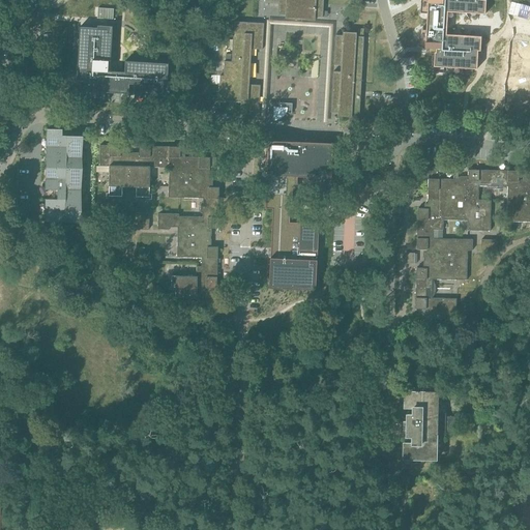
[(278,0),(278,15),(286,15),(286,19),(300,20),(300,16),(307,16),(307,20),(315,21),(315,17),(323,18),(323,0),(278,0)]
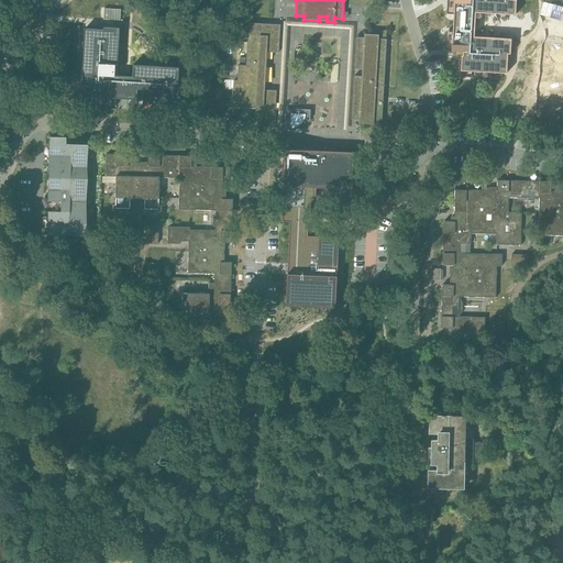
[(440,0),(437,53),(449,54),(449,57),(446,57),(445,73),(492,76),(493,56),(496,56),(497,41),(460,39),(461,14),(501,18),(501,1),(496,1),(496,0),(440,0)]
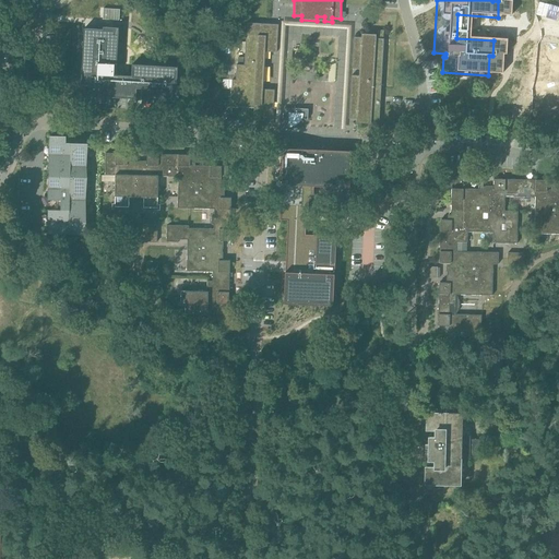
[(558,35),(558,83),(511,88),(514,118),(558,113),(558,8),(549,9),(552,33),(558,33),(558,35)]
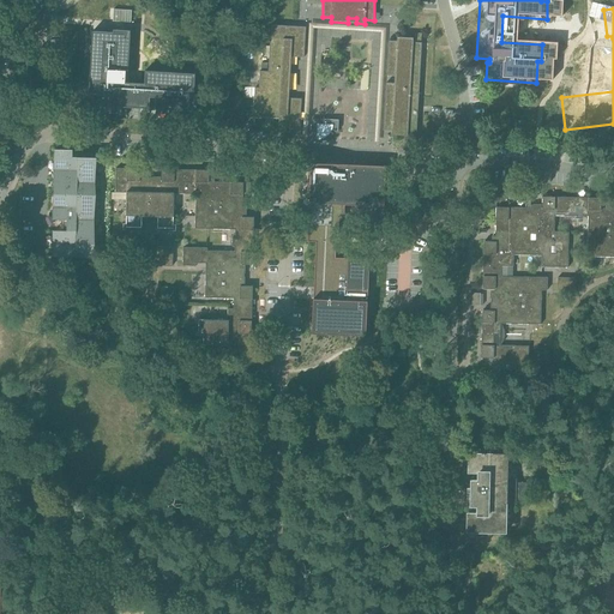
[(304,58),(306,26),(271,25),(269,71),(260,71),(259,88),(254,88),(253,118),(278,119),(278,127),(300,128),(301,98),(289,98),(292,56),(304,58)]
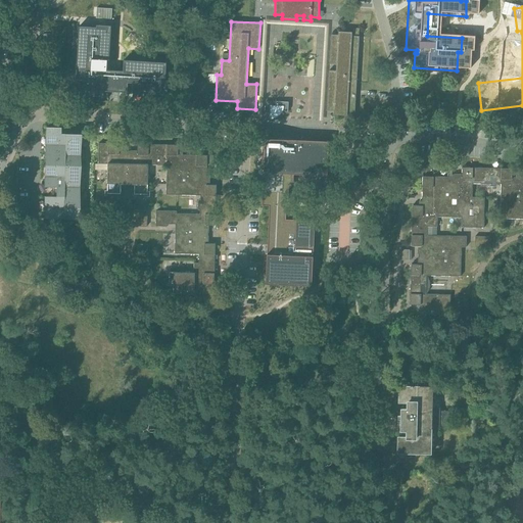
[(115,72),(117,27),(103,26),(103,28),(86,27),(83,81),(96,81),(95,91),(134,93),(135,83),(139,84),(139,94),(174,95),(175,81),(173,81),(174,63),(130,60),(130,72),(115,72)]
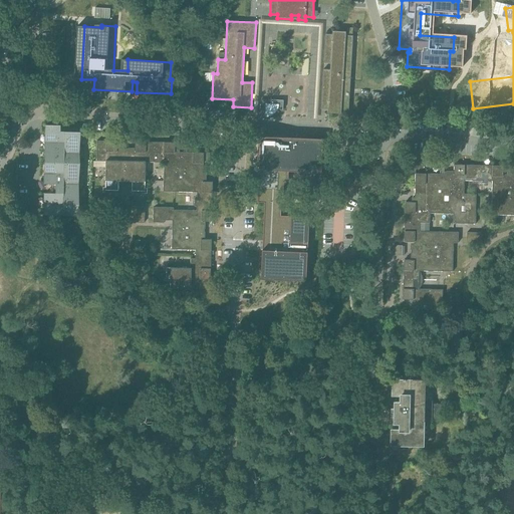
[(345,35),(346,32),(332,31),(332,34),(325,34),(323,63),(330,63),(330,69),(323,69),(321,108),(328,109),(327,112),(341,113),(341,109),(348,110),(352,35),(345,35)]
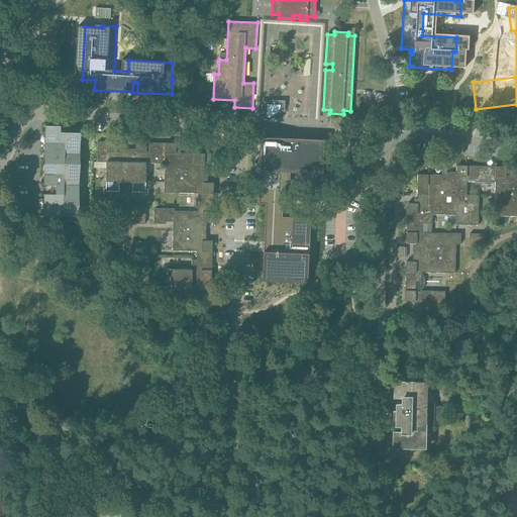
[(263,105),(262,111),(273,112),(273,108),(285,108),(285,101),(263,100),(263,105)]
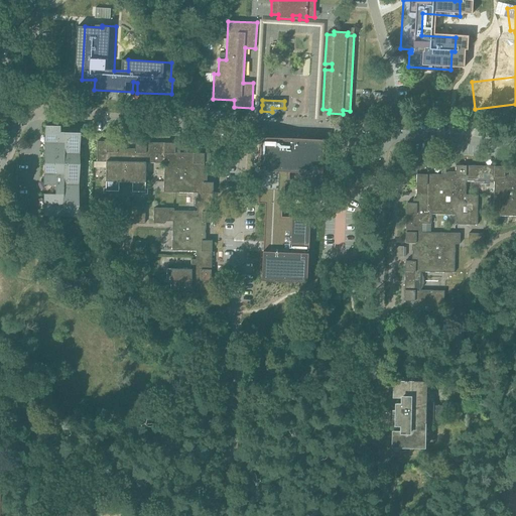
[(79,216),(80,132),(61,132),(61,126),(47,125),(46,184),(53,184),(53,194),(45,194),(45,215),(79,216)]
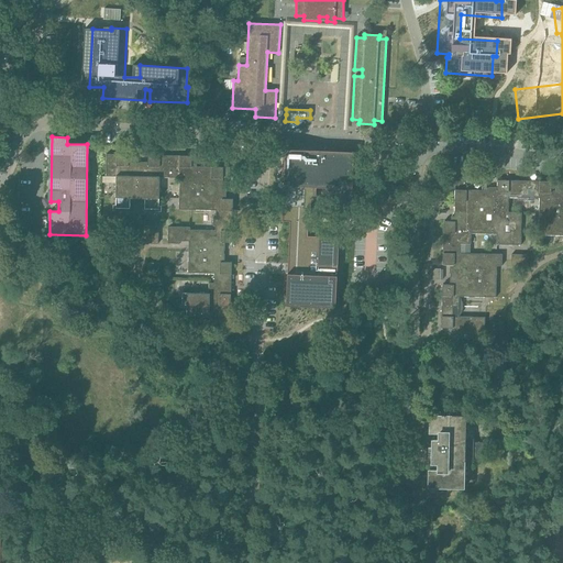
[(132,165),(130,165),(129,165),(129,154),(106,154),(106,176),(117,176),(116,208),(130,208),(130,198),(145,198),(145,208),(159,209),(159,177),(179,177),(179,209),(216,210),(216,213),(213,214),(213,217),(213,223),(214,224),(216,225),(216,230),(190,230),(190,227),(168,225),(167,243),(179,243),(179,241),(189,241),(188,273),(214,273),(214,283),(209,283),(209,293),(183,293),(183,305),(187,305),(187,315),(223,316),(223,312),(222,310),(222,309),(220,309),(221,305),(231,305),(232,262),(221,262),(222,257),(223,257),(224,256),(224,247),(223,246),(221,245),(221,242),(222,242),(232,242),(233,199),(223,198),(223,195),(224,194),(225,192),(225,188),(222,187),(223,167),(191,166),(191,155),(148,155),(148,165),(144,165),(144,163),(143,162),(134,162),(133,163),(132,165)]
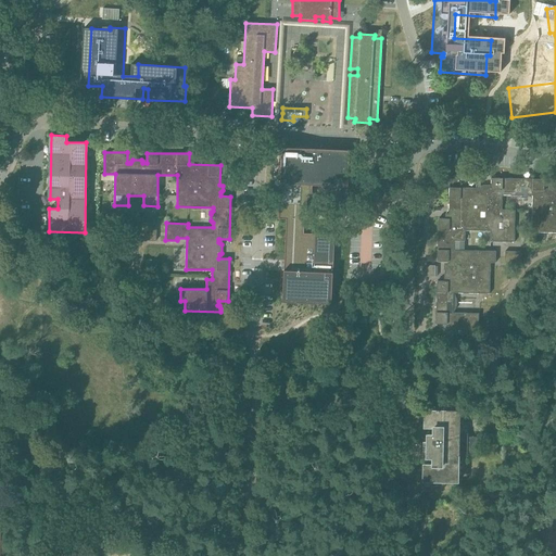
[(289,194),(283,303),(332,306),(336,237),(305,235),(305,230),(305,228),(306,226),(310,222),(311,220),(311,219),(311,217),(311,216),(311,214),(310,212),(308,209),(307,206),(307,204),(307,203),(308,201),(312,198),(312,197),(313,196),(314,194),(314,187),(328,187),(328,185),(330,186),(332,186),(333,173),(329,173),(330,158),(307,156),(306,156),(291,155),(291,164),(291,171),(290,171),(287,171),(286,179),(286,182),(290,182),(289,194)]
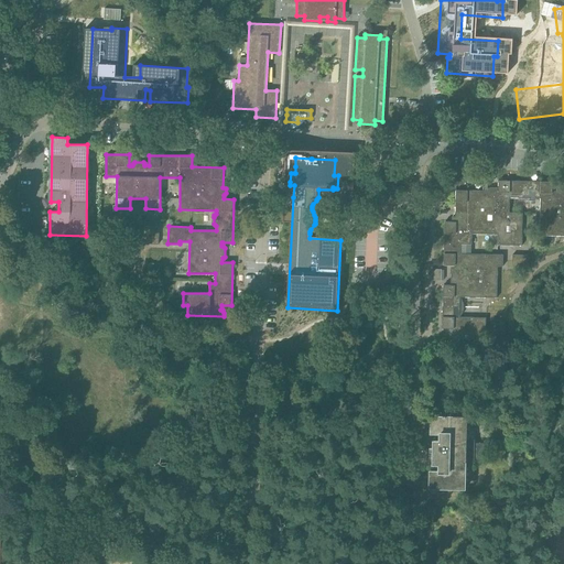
[(462,299),(461,297),(497,297),(498,267),(502,267),(503,255),(462,253),(462,245),(472,245),(472,235),(497,235),(497,246),(522,246),(522,213),(510,213),(510,198),(530,198),(530,201),(533,201),(535,201),(537,198),(541,198),(540,236),(563,236),(563,186),(559,187),(557,188),(556,190),(556,193),(552,193),(553,182),(498,181),(498,191),(495,191),(494,188),(491,188),(488,188),(488,191),(456,191),(455,221),(445,221),(444,266),(454,266),(454,269),(453,270),(452,271),(452,272),(452,280),(453,280),(454,282),(454,285),(443,285),(442,328),(453,328),(453,333),(452,333),(451,334),(451,336),(451,339),(486,340),(486,318),(459,317),(462,315),(463,314),(463,312),(464,310),(464,307),(464,305),(464,303),(463,301),(462,299)]
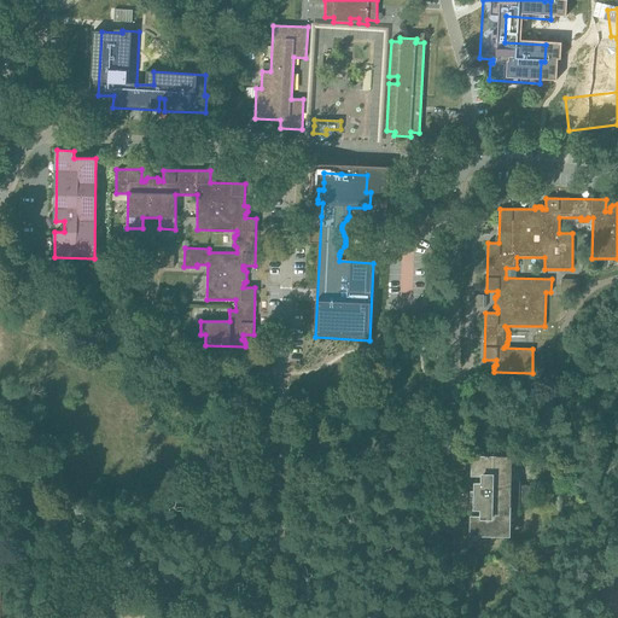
[(158,267),(174,267),(174,251),(174,250),(173,249),(172,248),(155,248),(155,263),(155,264),(157,267),(158,267)]
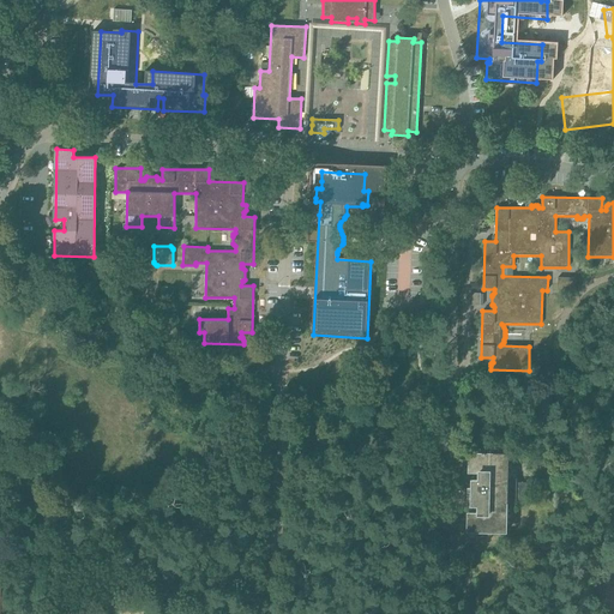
[(577,290),(577,281),(576,280),(576,278),(573,277),(559,277),(558,288),(559,289),(560,290),(561,290),(577,290)]
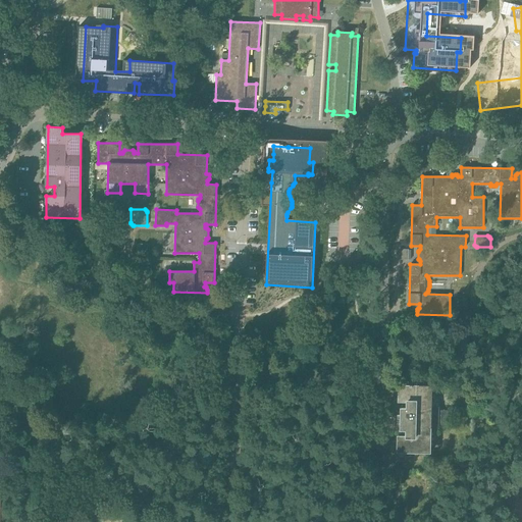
[(439,410),(439,390),(431,390),(431,385),(395,384),(395,395),(400,395),(400,401),(407,401),(407,407),(402,407),(402,414),(399,414),(399,421),(401,421),(401,429),(407,429),(406,435),(398,435),(398,451),(430,452),(430,447),(438,447),(438,428),(449,428),(450,410),(439,410)]
